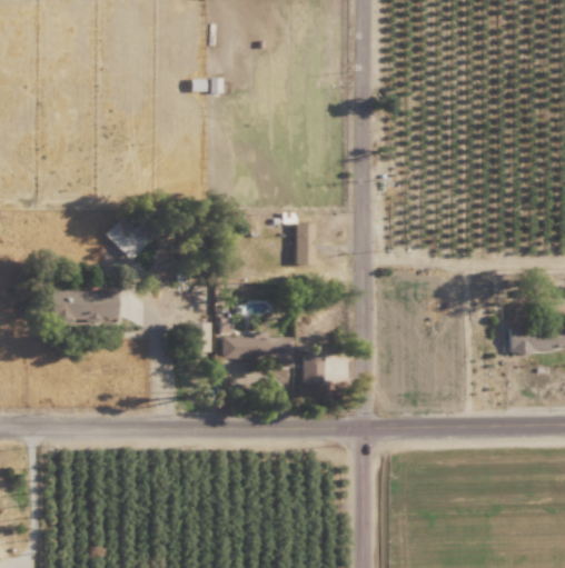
[(134,229),(122,217),(105,233),(130,260),(158,235),(144,220),(134,229)]
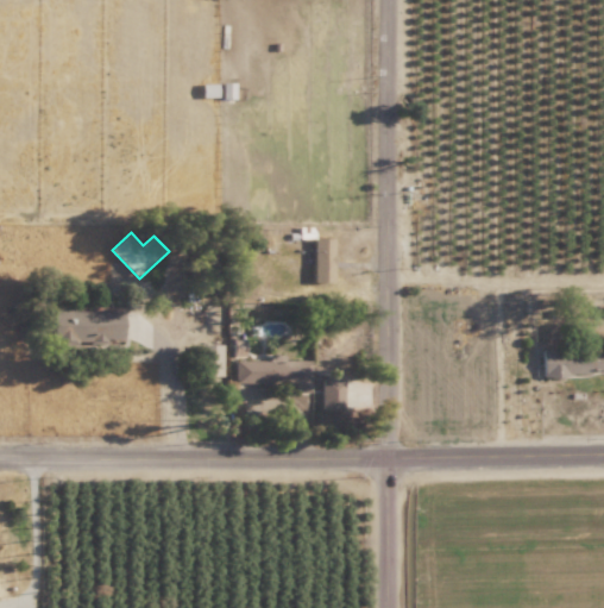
[(337,239),(316,239),(316,284),(337,283),(337,239)]
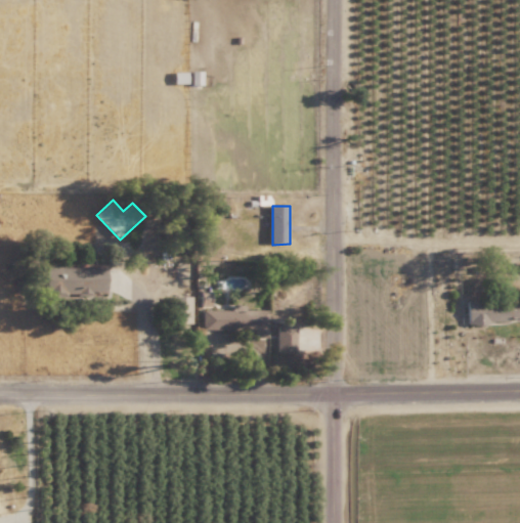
[(193,297),(176,297),(177,324),(195,324),(193,297)]
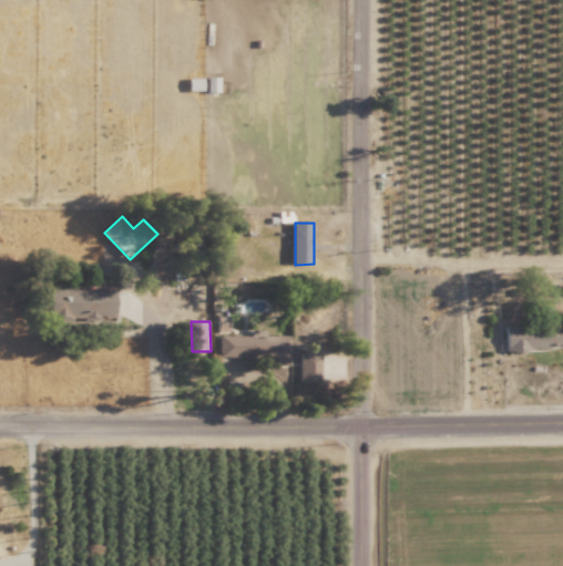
[(222,336),(222,360),(292,361),(293,337),(222,336)]
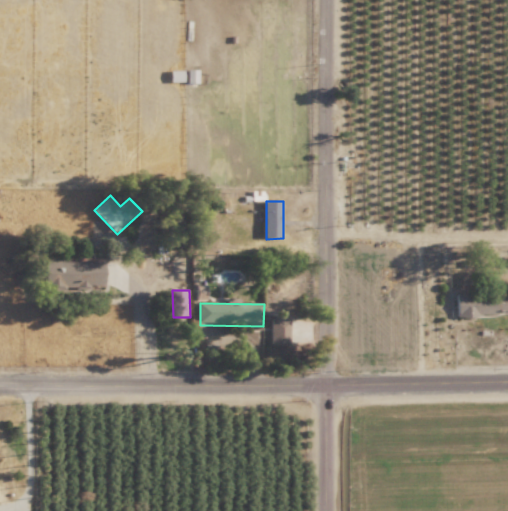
[(273,345),(291,345),(292,319),(274,319),(273,345)]
